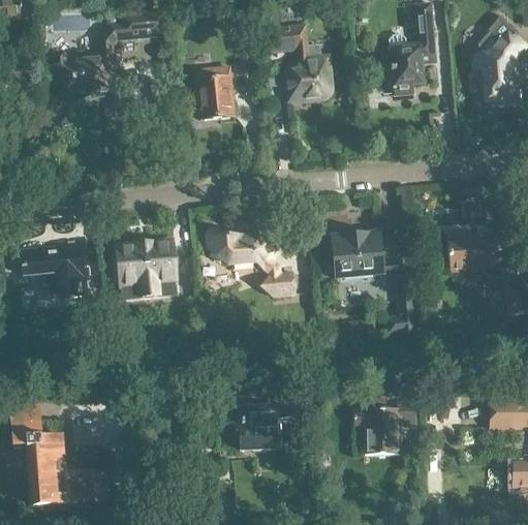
[(0,0),(0,20),(28,18),(26,0),(0,0)]
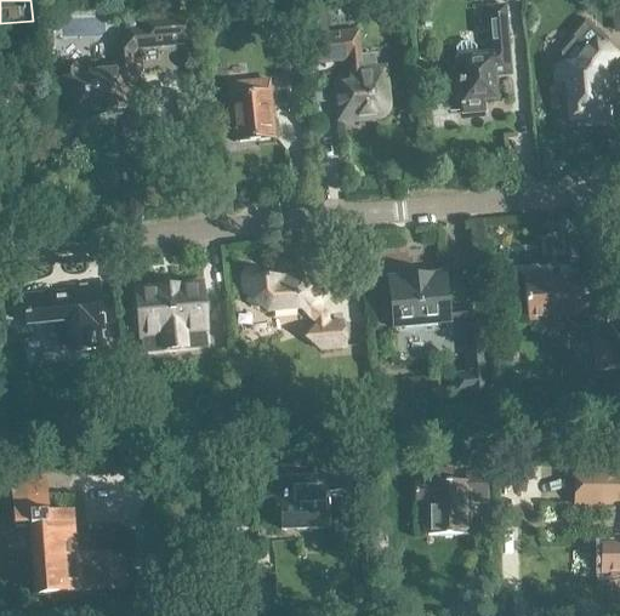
[(510,72),(508,56),(510,56),(504,3),(485,5),(489,50),(477,51),(477,43),(471,38),(461,39),(458,45),(459,57),(448,58),(450,80),(460,80),(462,109),(484,108),(483,98),(494,97),(491,73),(510,72)]
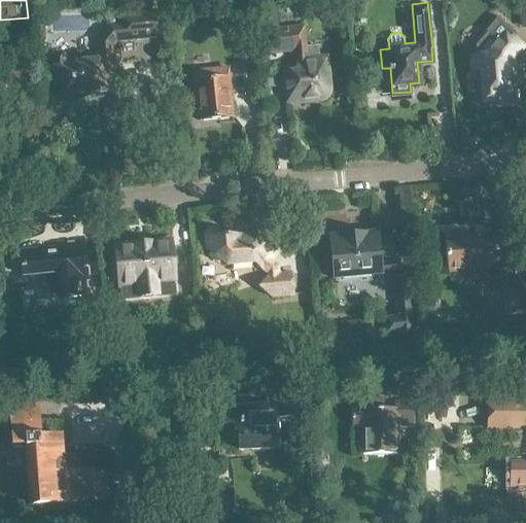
[(63,50),(49,67),(57,73),(59,95),(111,89),(109,72),(115,71),(114,60),(123,59),(121,48),(113,49),(113,44),(118,38),(168,33),(165,7),(117,12),(116,12),(117,22),(109,22),(95,39),(97,51),(90,53),(90,58),(73,59),(63,50)]
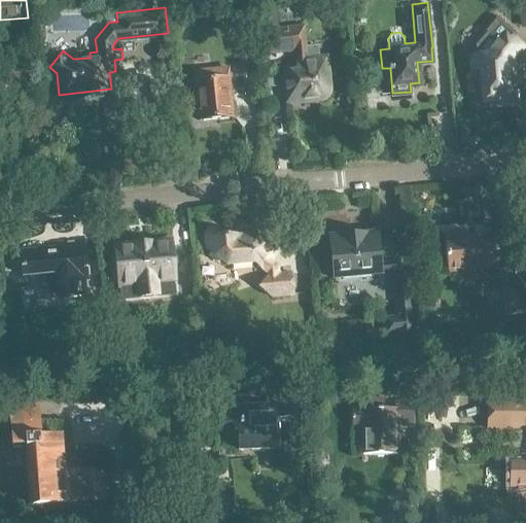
[(41,8),(28,9),(28,18),(30,39),(32,39),(46,38),(45,15),(42,15),(41,8)]
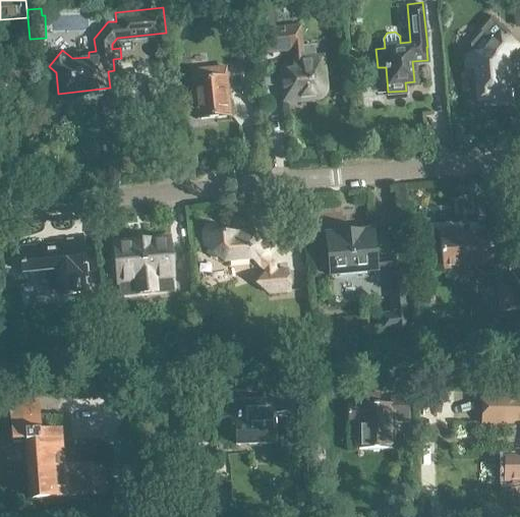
[(469,51),(467,52),(468,67),(475,66),(478,98),(490,97),(490,101),(511,99),(507,54),(516,43),(508,36),(512,32),(490,13),(477,29),(479,30),(468,42),(469,51)]
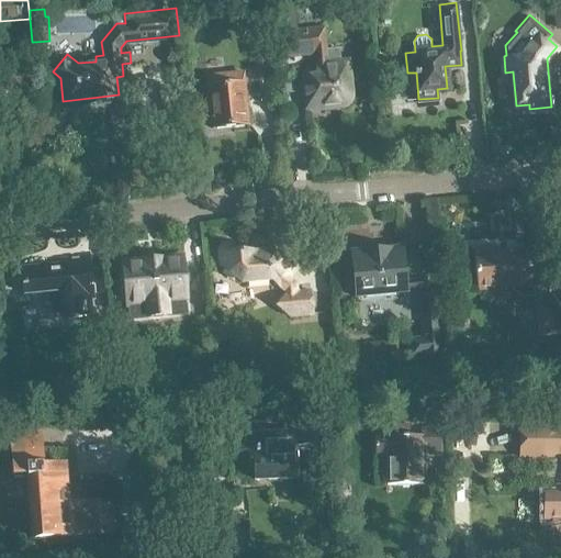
[(303,75),(306,107),(351,101),(347,57),(329,59),(326,24),(279,30),(282,57),(315,53),(317,73),(303,75)]
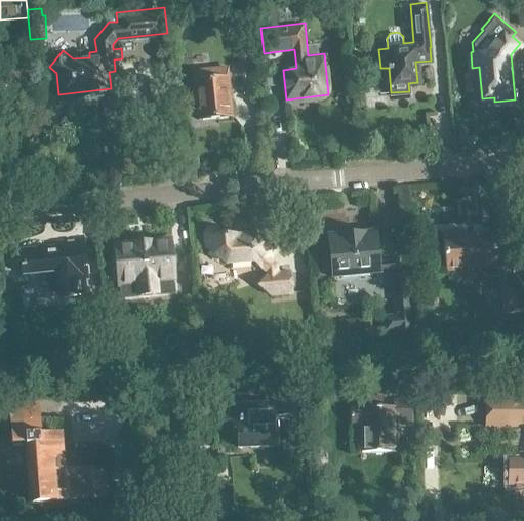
[(252,31),(236,33),(239,54),(254,51),(252,31)]
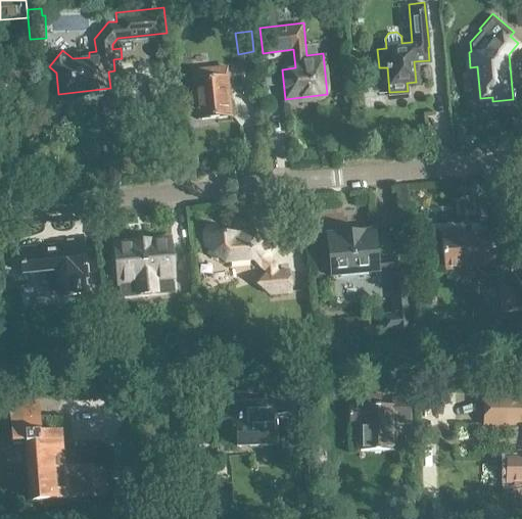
[(222,65),(192,68),(197,116),(230,113),(227,76),(223,76),(222,65)]
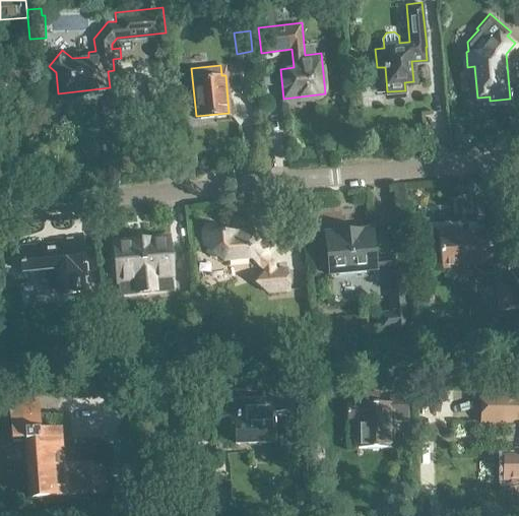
[(221,231),(218,226),(216,223),(214,222),(212,222),(210,222),(208,223),(205,226),(203,228),(203,233),(201,233),(202,243),(221,260),(249,257),(264,269),(256,281),(268,293),(289,289),(285,265),(276,267),(275,259),(267,252),(272,246),(250,228),(221,231)]
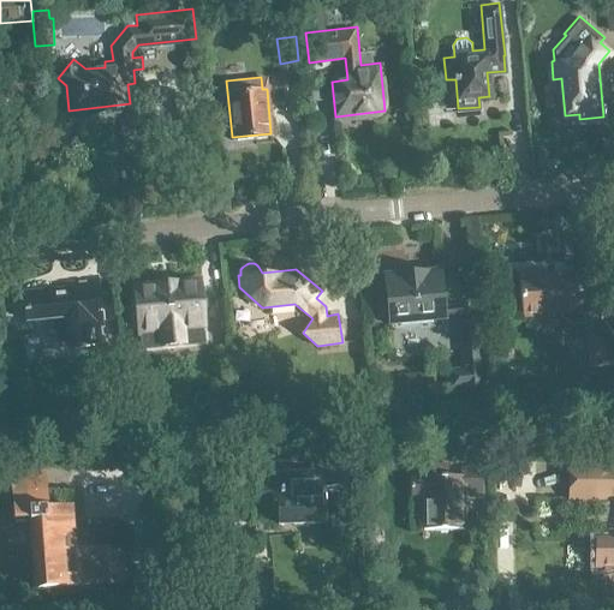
[(465,366),(449,368),(451,389),(486,386),(477,300),(441,304),(439,269),(386,274),(391,321),(459,315),(465,366)]
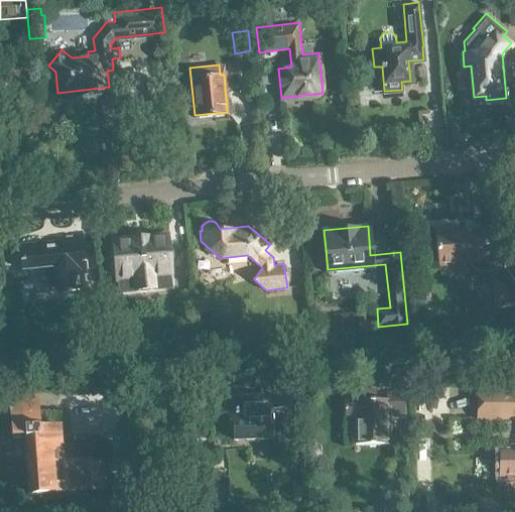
[(480,270),(495,268),(499,306),(514,304),(514,283),(512,255),(490,257),(487,227),(457,230),(456,226),(435,228),(439,264),(473,260),(474,264),(480,270)]
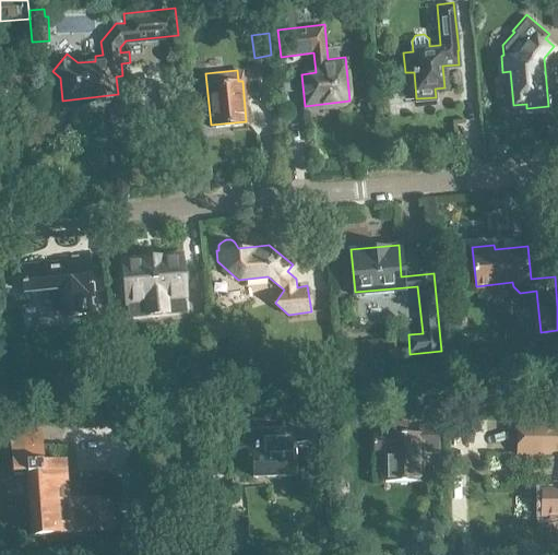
[(188,297),(185,250),(121,256),(125,303),(143,300),(145,315),(170,313),(169,299),(188,297)]
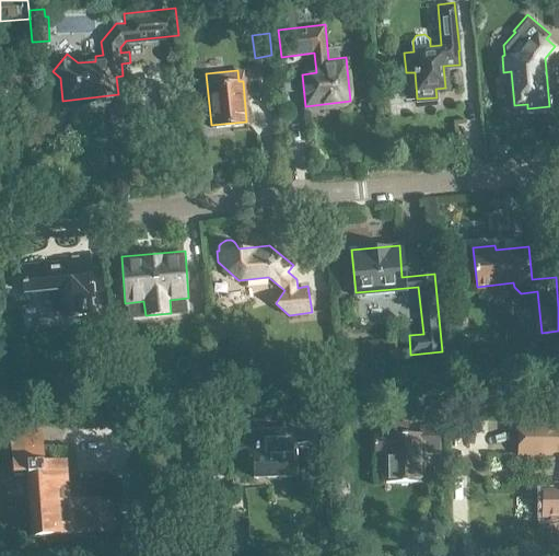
[(60,288),(62,315),(96,312),(93,281),(85,281),(82,253),(58,256),(58,261),(20,265),(22,291),(60,288)]
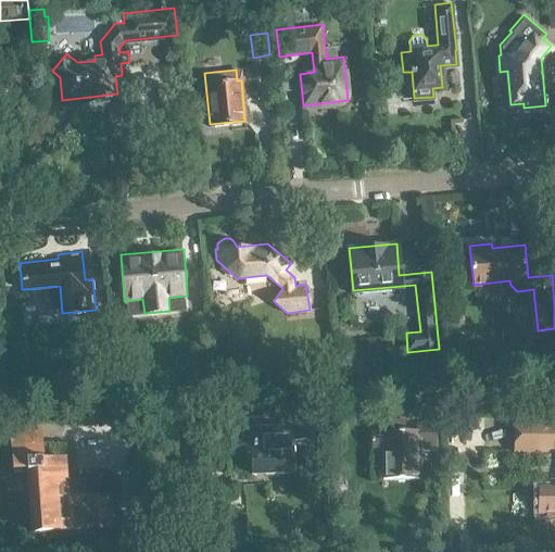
[(341,258),(331,259),(332,273),(342,272),(341,258)]
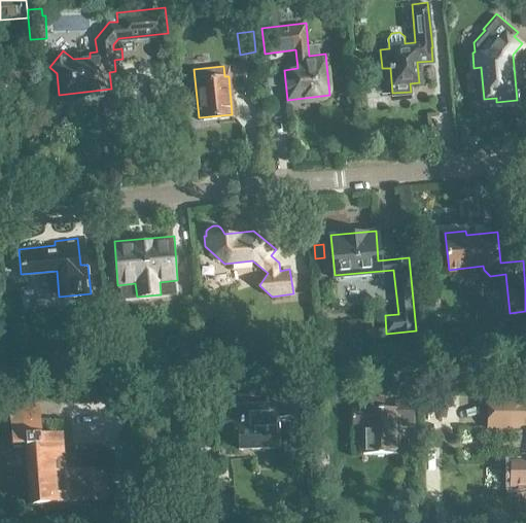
[(108,322),(105,297),(85,299),(88,310),(83,310),(84,324),(108,322)]
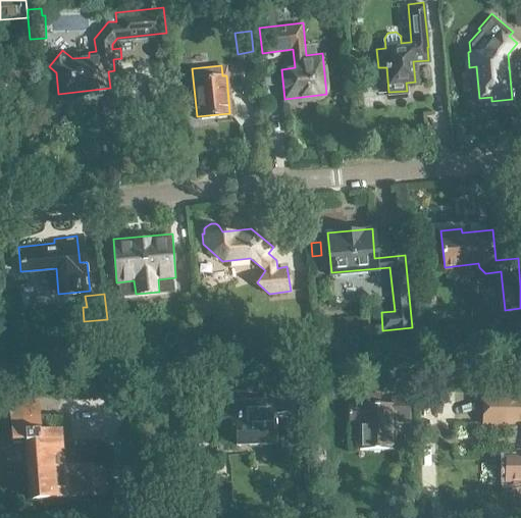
[(331,361),(323,361),(323,372),(331,371),(331,361)]
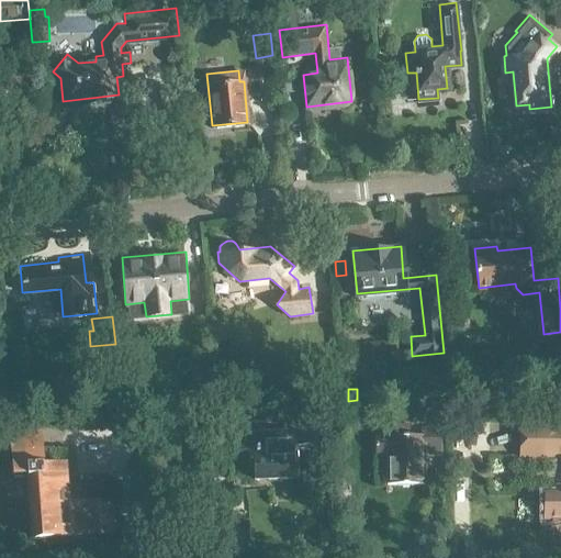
[(119,395),(104,398),(107,414),(120,413),(119,395)]
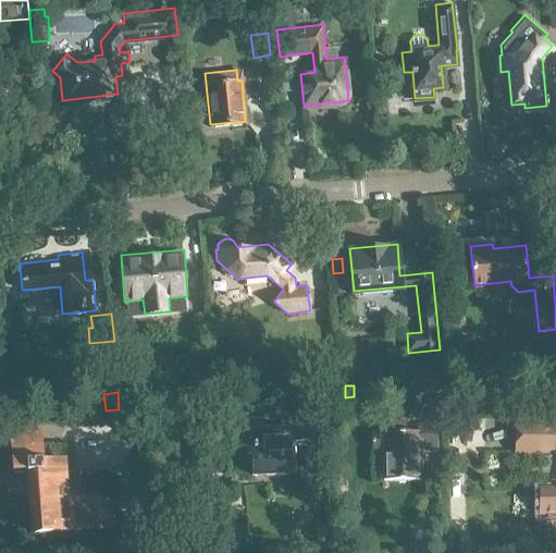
[(0,416),(13,415),(11,395),(0,395),(0,416)]
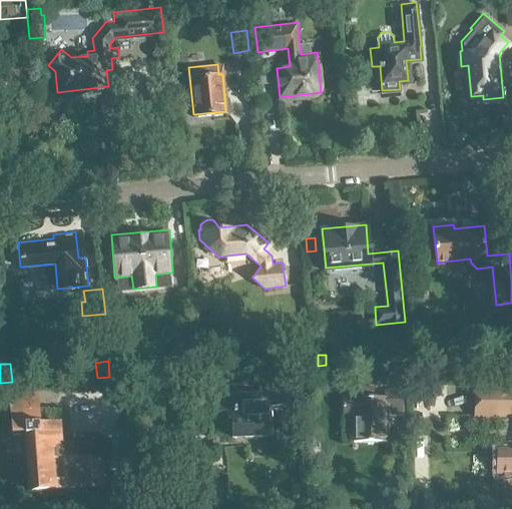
[(344,373),(334,373),(334,388),(344,388),(344,373)]
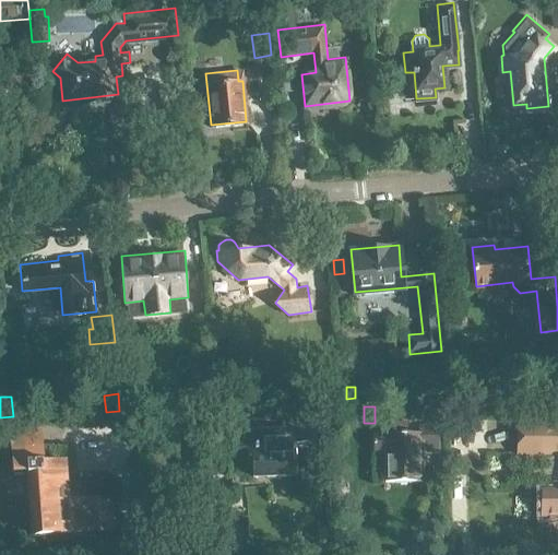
[(252,461),(252,475),(297,473),(296,441),(317,440),(316,413),(295,414),(295,412),(283,413),(284,425),(244,426),(245,437),(232,437),(233,456),(248,456),(248,461),(252,461)]
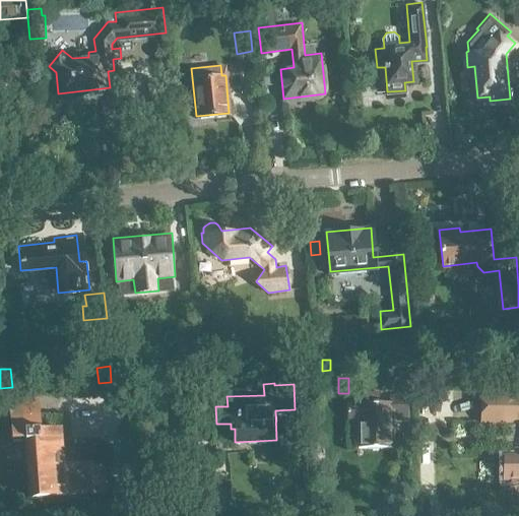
[(518,387),(481,388),(482,422),(507,422),(515,417),(518,416),(518,387)]
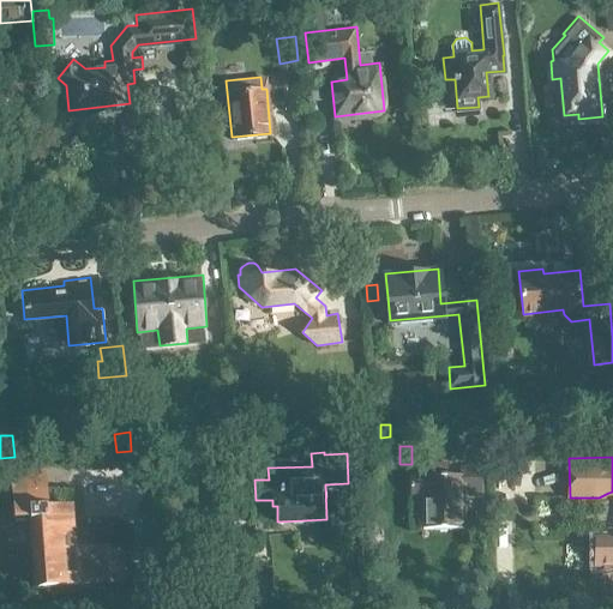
[(426,472),(410,474),(410,495),(420,495),(420,526),(466,525),(464,495),(484,495),(482,483),(482,466),(461,466),(461,472),(450,472),(450,459),(426,460),(426,472)]
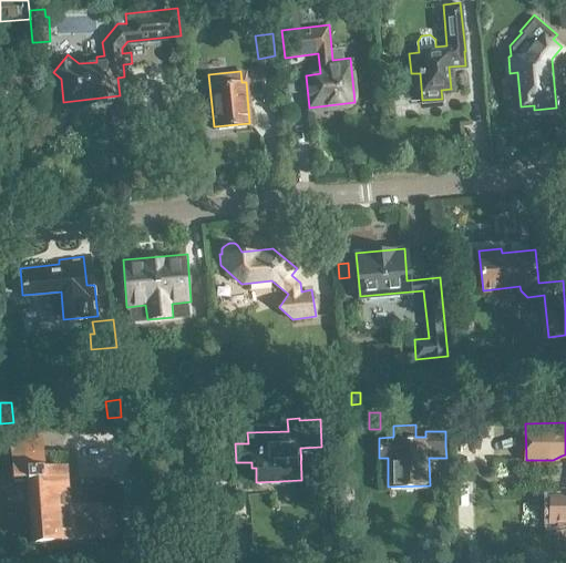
[(39,426),(10,428),(14,480),(28,479),(32,540),(114,533),(112,502),(69,505),(65,468),(42,470),(39,426)]
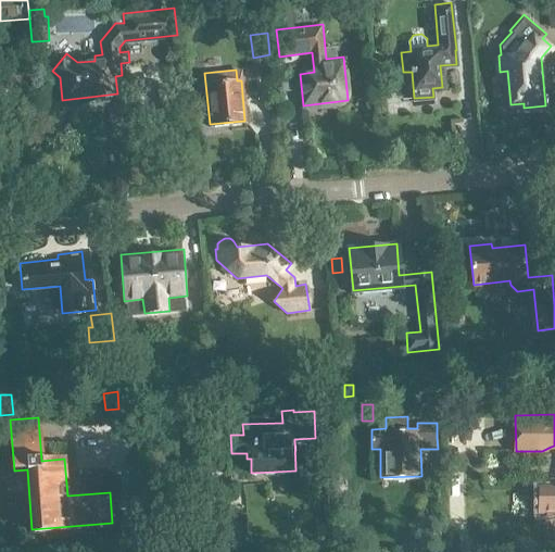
[(554,485),(540,486),(540,512),(554,511),(554,485)]
